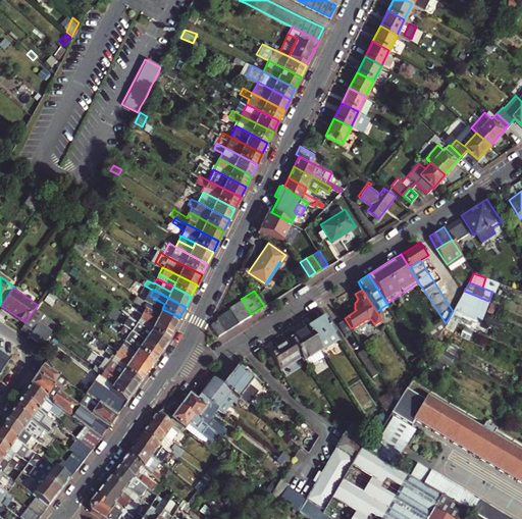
[(481,321),(485,311),(488,301),(464,291),(460,298),(472,303),(466,314),(481,321)]
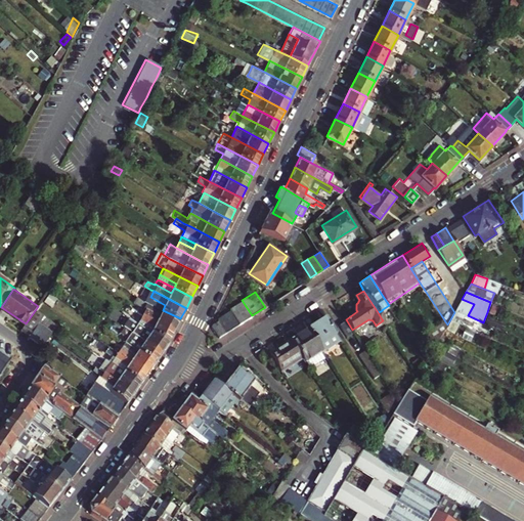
[(142,313),(175,330),(180,318),(163,310),(148,302),(145,301),(137,295),(134,300),(143,306),(145,307),(142,313)]
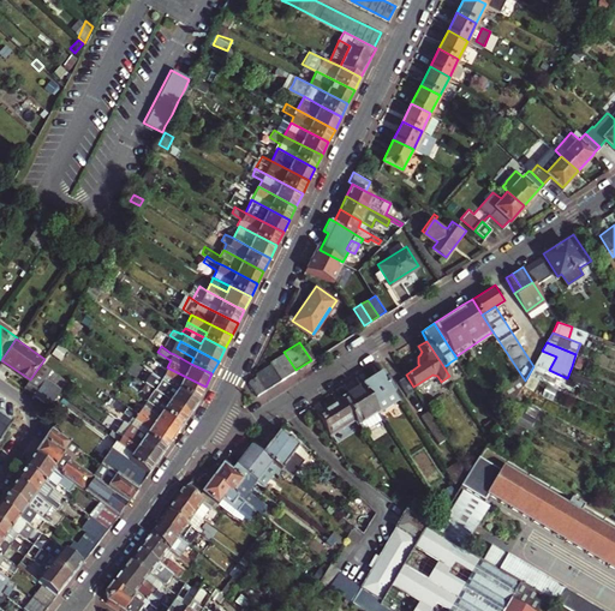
[(535,364),(549,370),(556,357),(542,351),(535,364)]
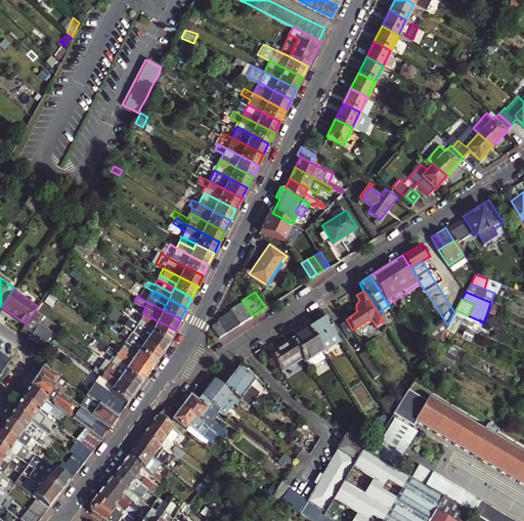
[(239,323),(252,315),(242,300),(229,308),(239,323)]
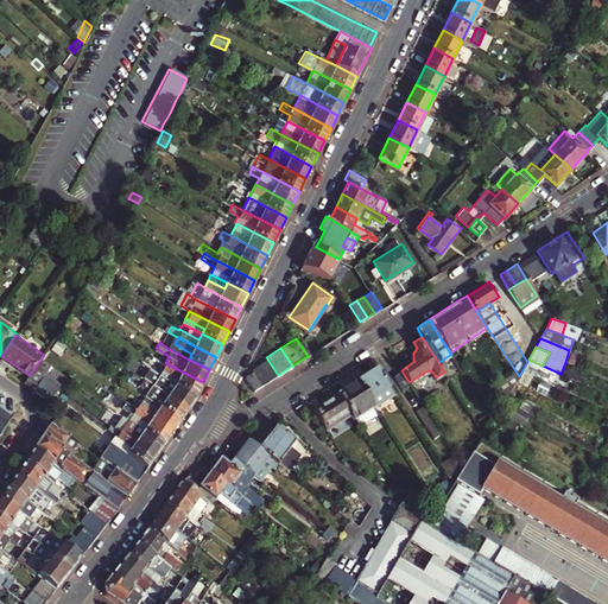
[(61,382),(65,375),(42,358),(30,375),(24,382),(35,389),(46,372),(61,382)]
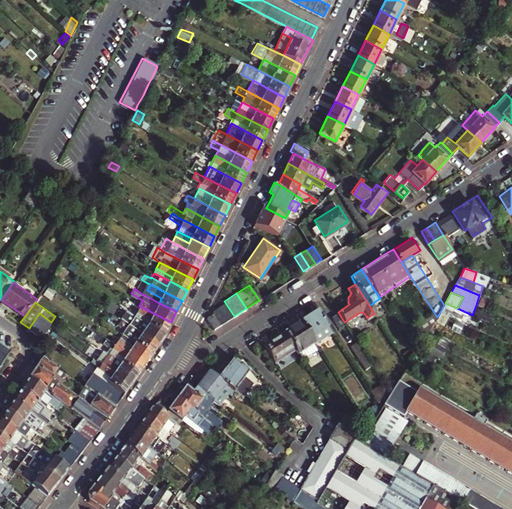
[(221,324),(233,316),(225,303),(213,310),(221,324)]
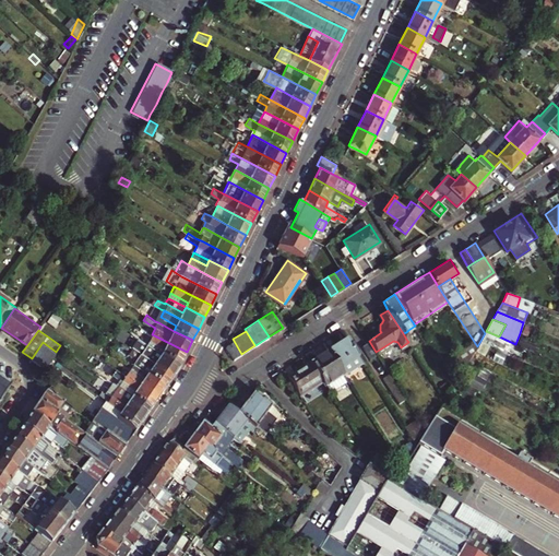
[(480,341),(512,355),(515,344),(499,336),(486,331),(485,333),(480,341)]
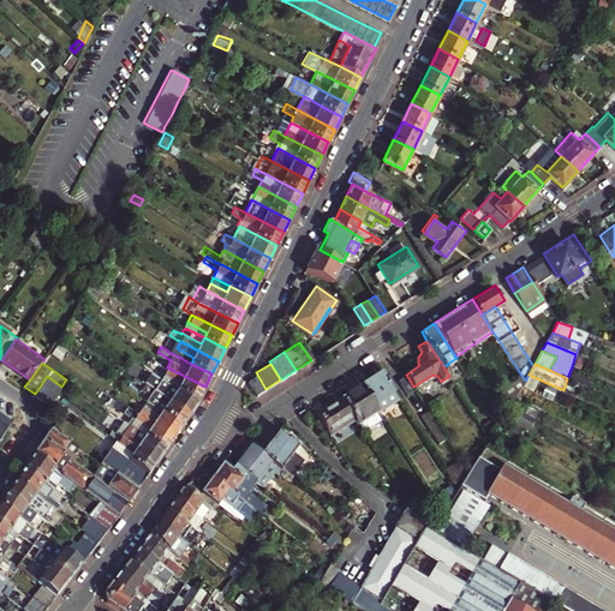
[(198,400),(199,399),(206,387),(167,367),(165,375),(162,378),(178,388),(198,400)]
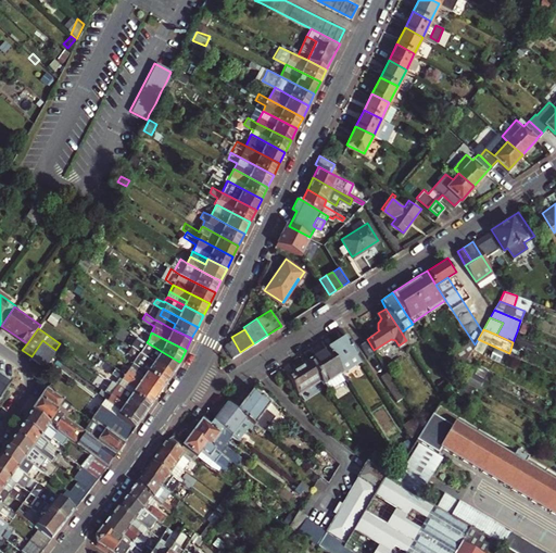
[(343,372),(361,360),(345,336),(328,348),(343,372)]
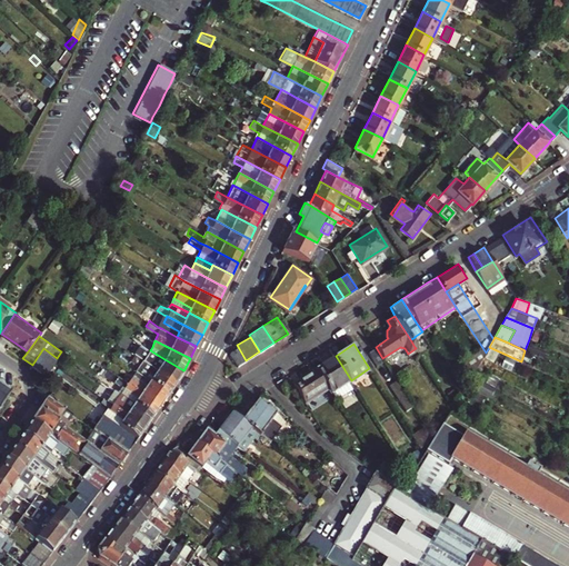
[(377,364),(383,360),(375,347),(368,351),(377,364)]
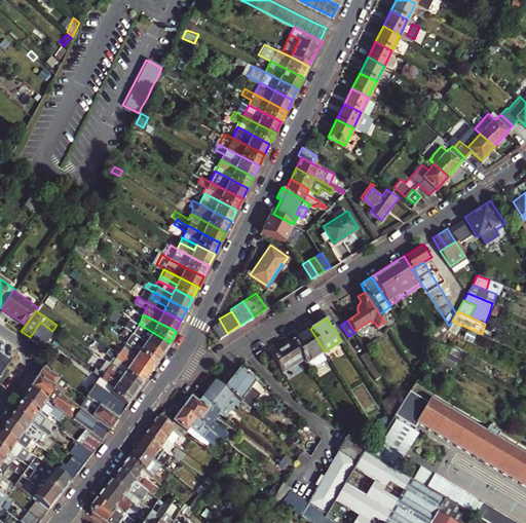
[(30,337),(43,346),(50,335),(52,331),(40,322),(30,337)]
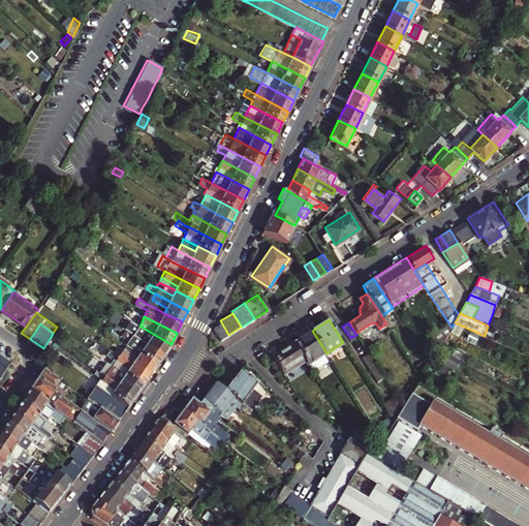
[(221,339),(227,335),(220,323),(214,328),(221,339)]
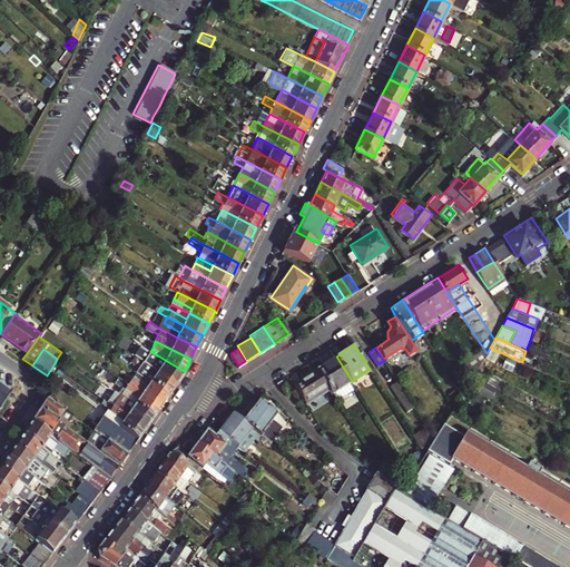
[(141,359),(176,383),(184,371),(165,360),(150,351),(148,354),(146,353),(141,359)]
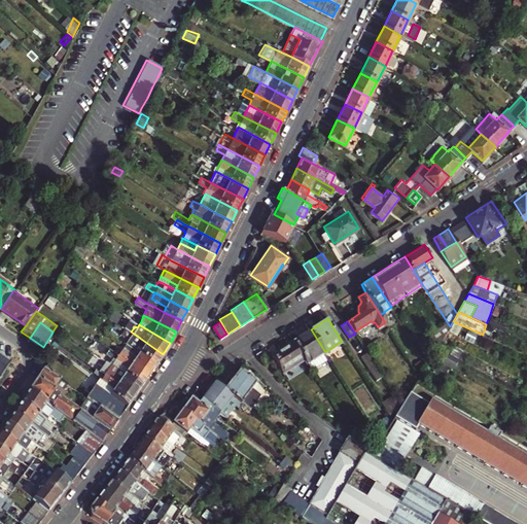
[(155,364),(163,354),(131,332),(125,327),(121,333),(129,339),(126,343),(155,364)]
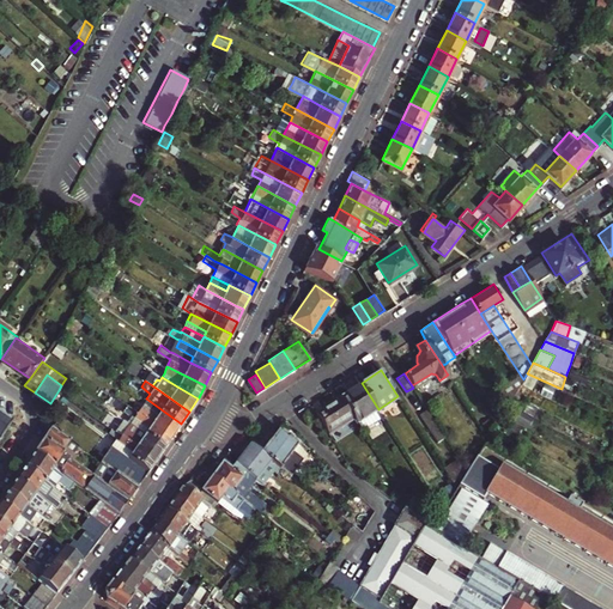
[(382,416),(378,409),(362,383),(341,396),(353,415),(362,428),(382,416)]
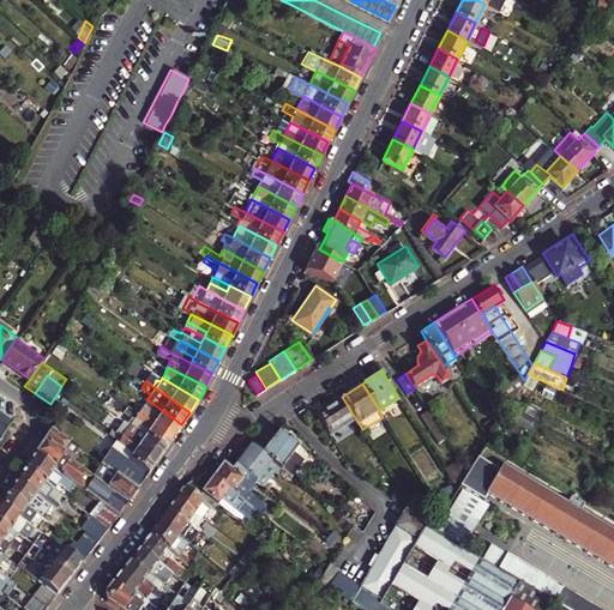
[(329,432),(354,416),(342,397),(317,412),(329,432)]
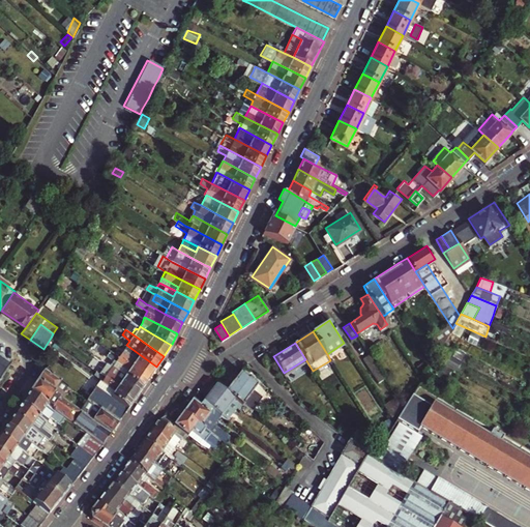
[(149,376),(156,367),(126,345),(119,355),(149,376)]
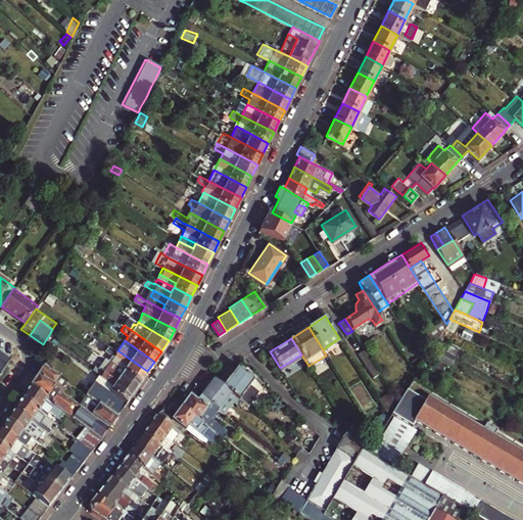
[(140,381),(147,371),(117,350),(117,351),(108,345),(105,349),(114,357),(111,361),(140,381)]
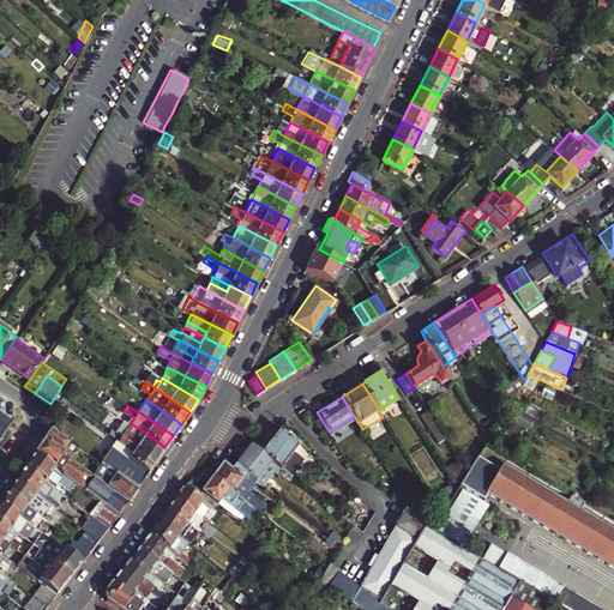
[(438,441),(445,436),(427,409),(420,414),(438,441)]
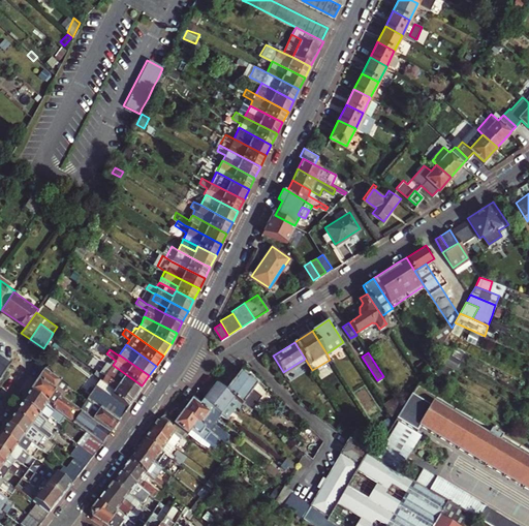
[(0,378),(1,377),(0,376),(9,364),(10,365),(11,364),(10,363),(10,362),(9,362),(9,363),(0,356),(0,378)]
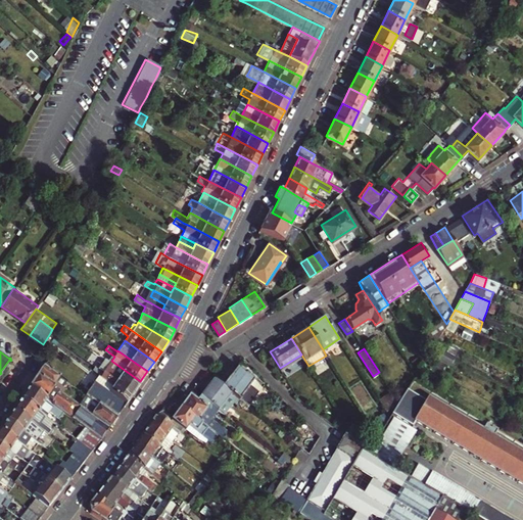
[(134,391),(140,381),(111,361),(106,358),(99,368),(104,371),(134,391)]
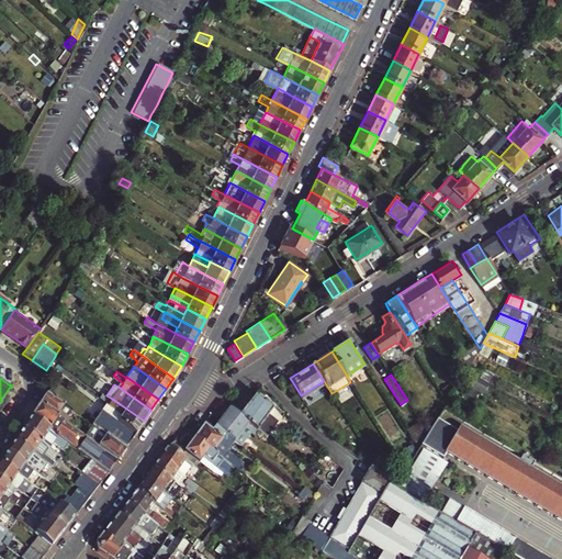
[(255,426),(267,435),(282,414),(272,406),(276,403),(261,390),(258,395),(256,393),(239,414),(248,421),(255,426)]
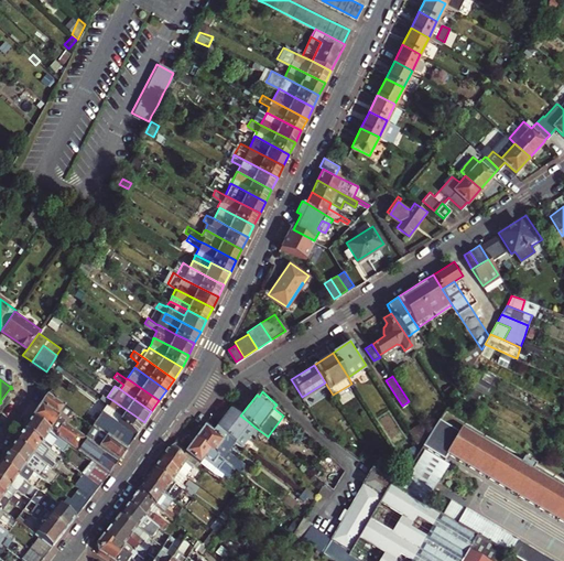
[(67,417),(72,409),(47,392),(40,405),(69,424),(73,420),(67,417)]
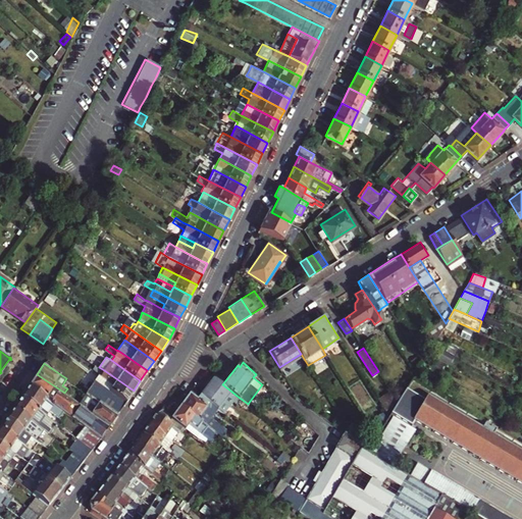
[(125,401),(134,391),(104,370),(100,375),(98,374),(95,379),(125,401)]
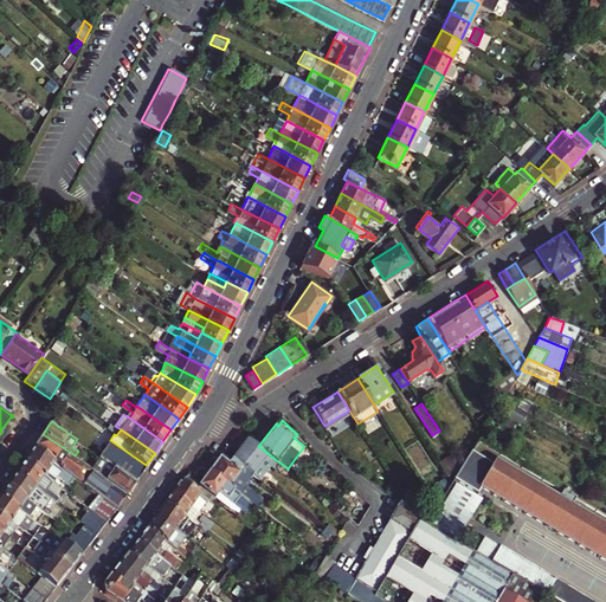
[(478,439),(485,444),(492,433),(484,429),(483,432),(478,439)]
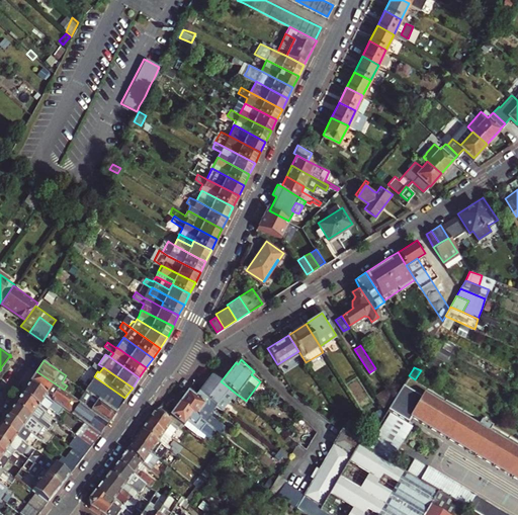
[(29,382),(63,406),(71,395),(64,390),(36,371),(29,382)]
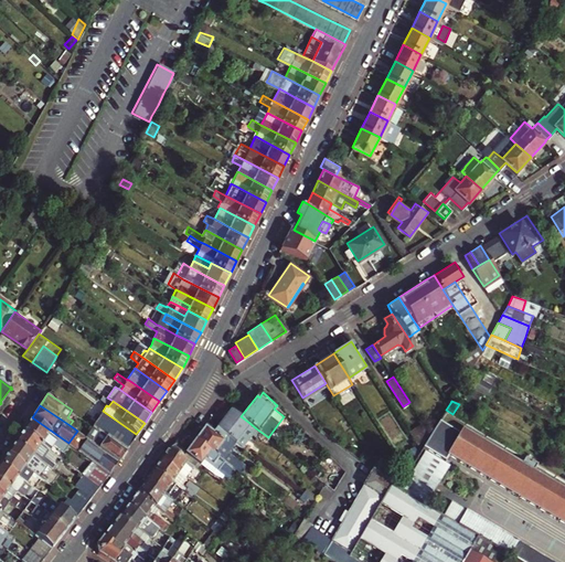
[(256,428),(249,423),(241,416),(231,409),(217,425),(228,434),(236,439),(243,445),(256,428)]
